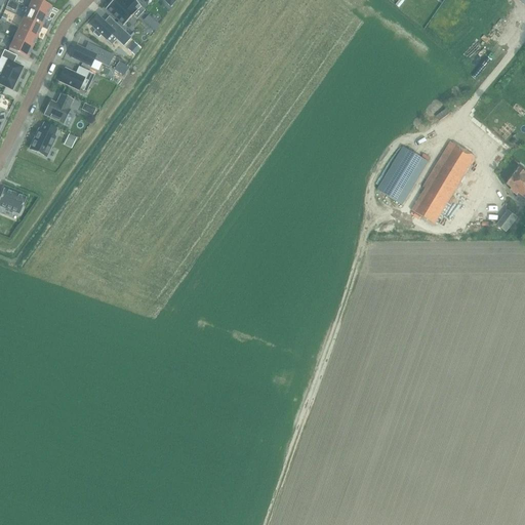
[(18,4),(14,2),(9,0),(8,0),(6,7),(15,11),(18,4)]
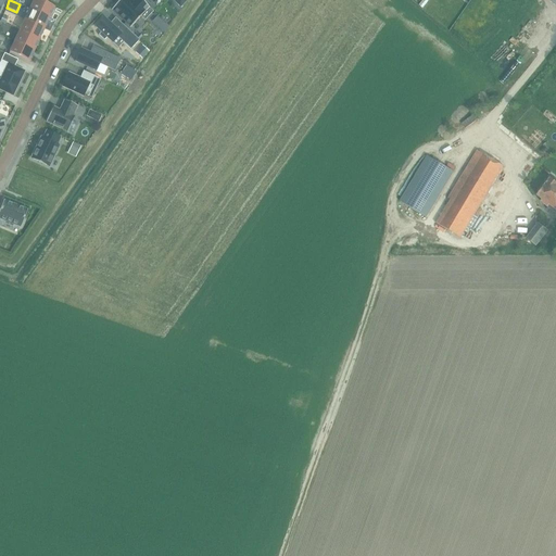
[(39,0),(33,0),(29,9),(49,17),(54,7),(39,0)]
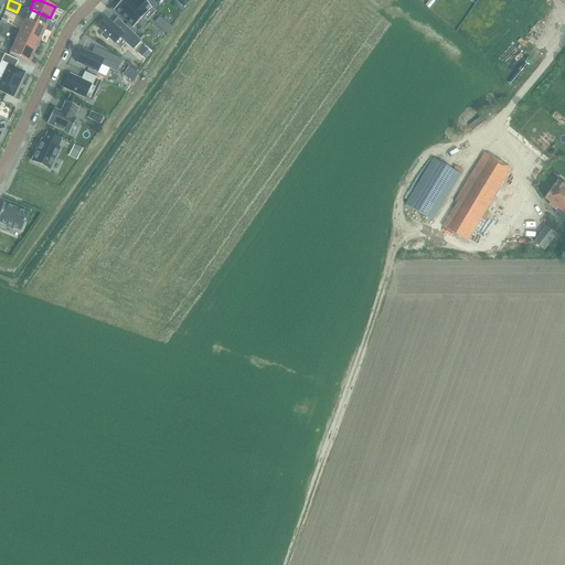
[(131,0),(121,0),(113,10),(132,28),(142,17),(147,21),(155,11),(142,0),(135,0),(134,1),(131,0)]
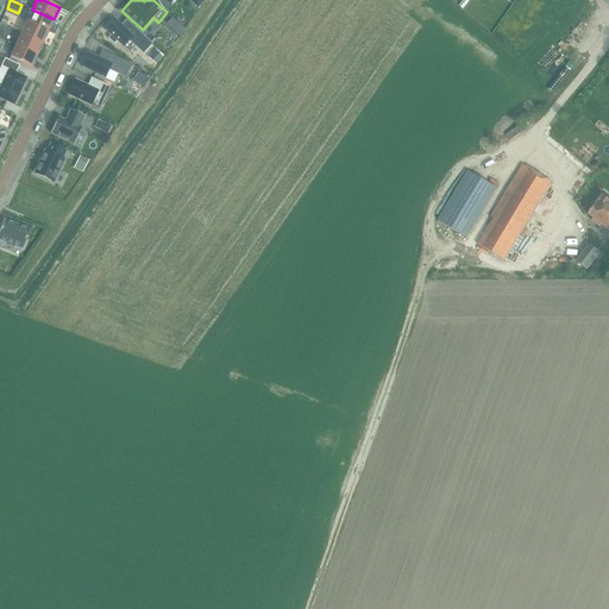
[(48,32),(54,19),(32,10),(26,22),(48,32)]
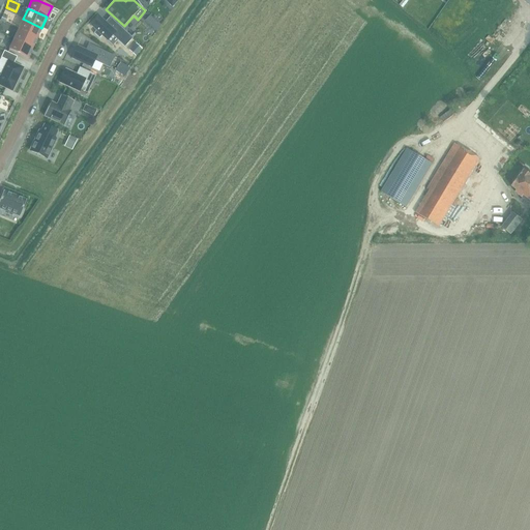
[(98,17),(90,26),(95,31),(93,33),(98,38),(101,36),(107,41),(112,46),(117,40),(124,48),(133,38),(110,17),(109,18),(112,20),(108,25),(105,22),(98,17)]
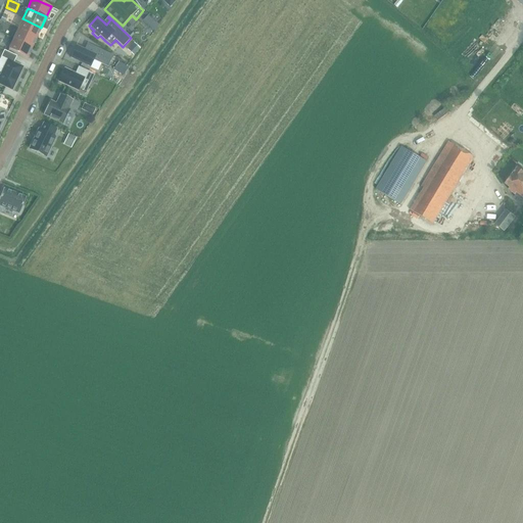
[(37,38),(41,28),(22,18),(18,29),(37,38)]
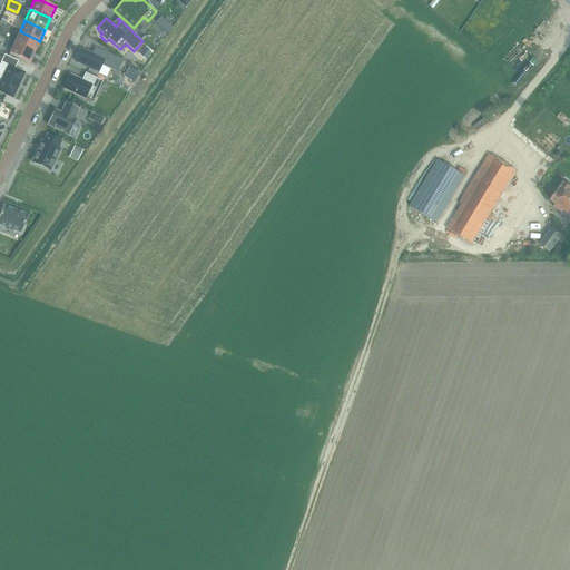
[(35,52),(40,41),(20,31),(15,42),(35,52)]
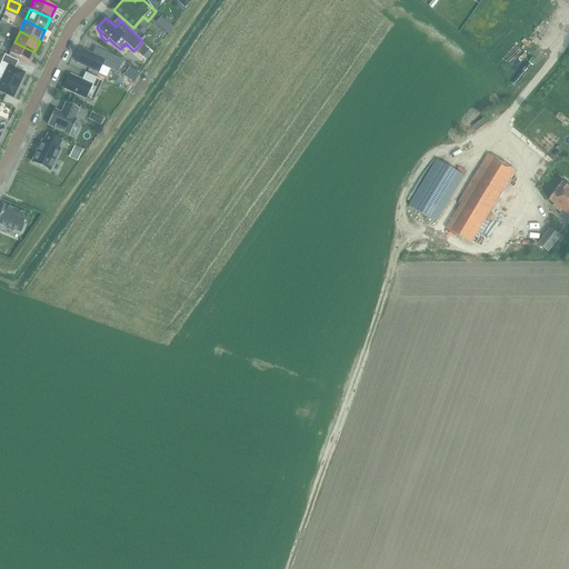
[(29,63),(35,52),(15,42),(9,53),(29,63)]
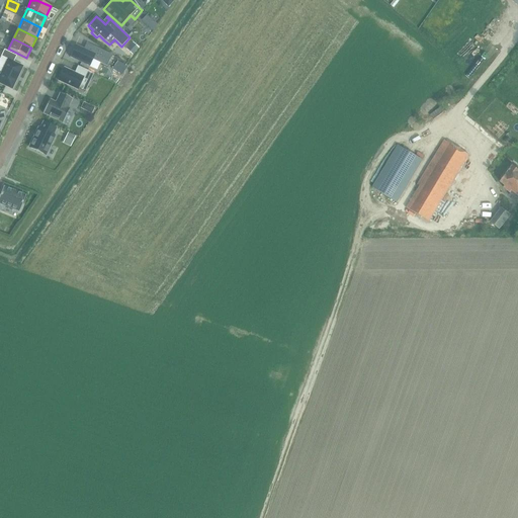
[(75,45),(69,57),(89,67),(96,70),(100,63),(106,66),(111,55),(86,44),(83,49),(75,45)]
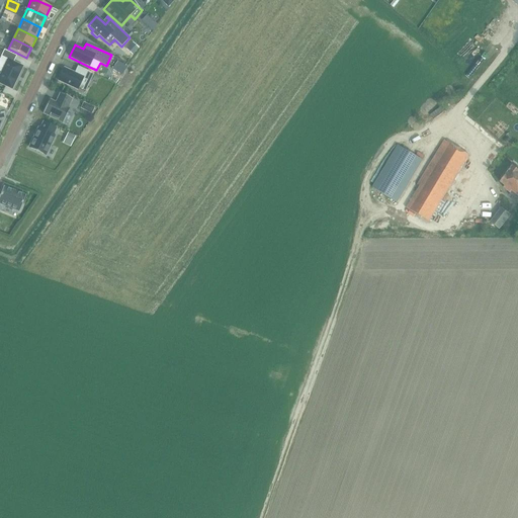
[(16,56),(3,50),(0,57),(7,60),(0,73),(0,84),(11,89),(22,66),(13,62),(16,56)]
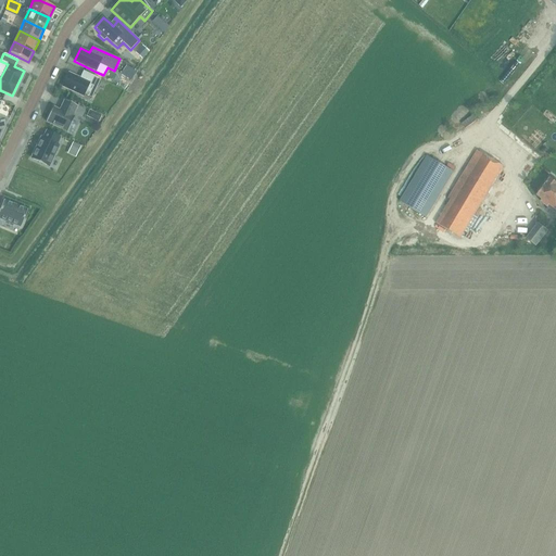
[(125,65),(119,74),(129,81),(136,73),(125,65)]
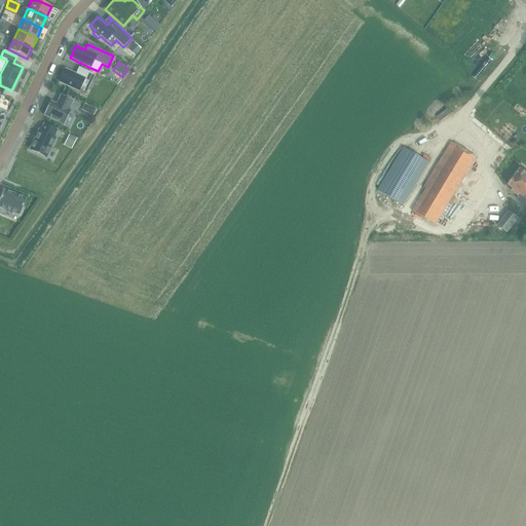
[(95,75),(78,67),(75,74),(65,69),(59,82),(78,91),(84,78),(91,81),(95,75)]
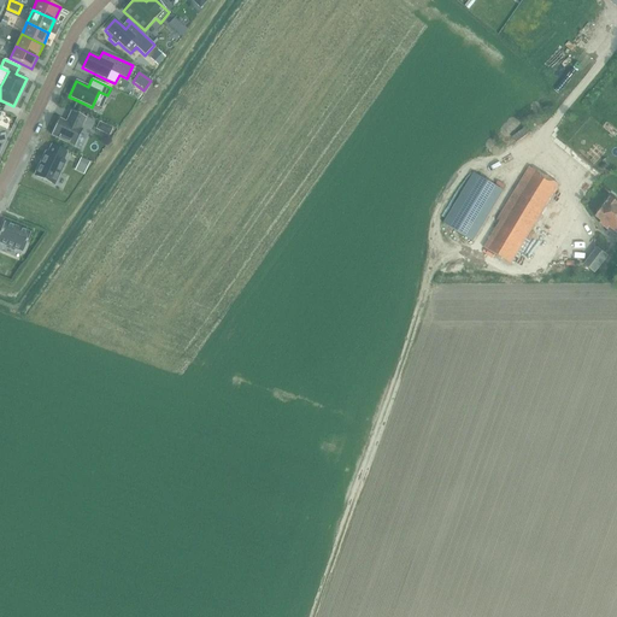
[(51,135),(75,147),(82,130),(80,129),(86,118),(71,111),(65,123),(58,119),(51,135)]
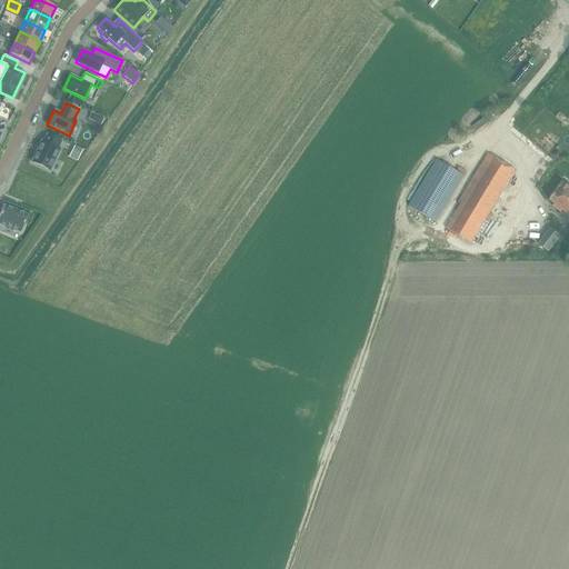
[(531,139),(533,131),(521,128),(519,136),(531,139)]
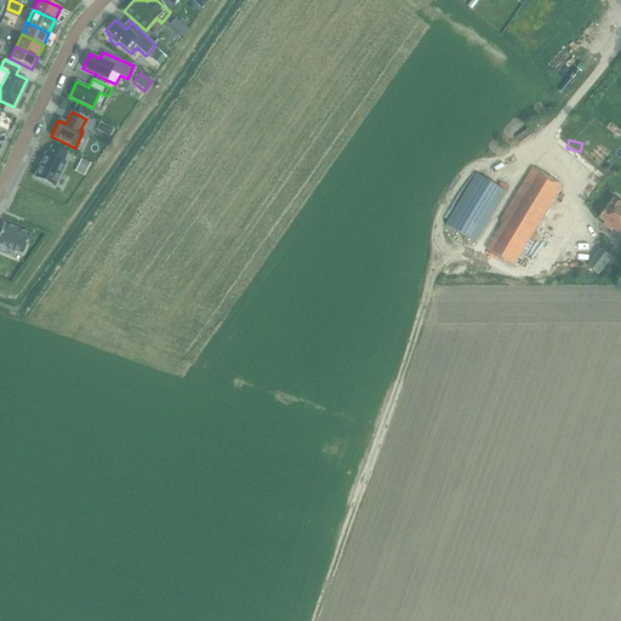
[(34,177),(55,186),(64,163),(63,163),(67,154),(51,147),(47,155),(45,154),(34,177)]
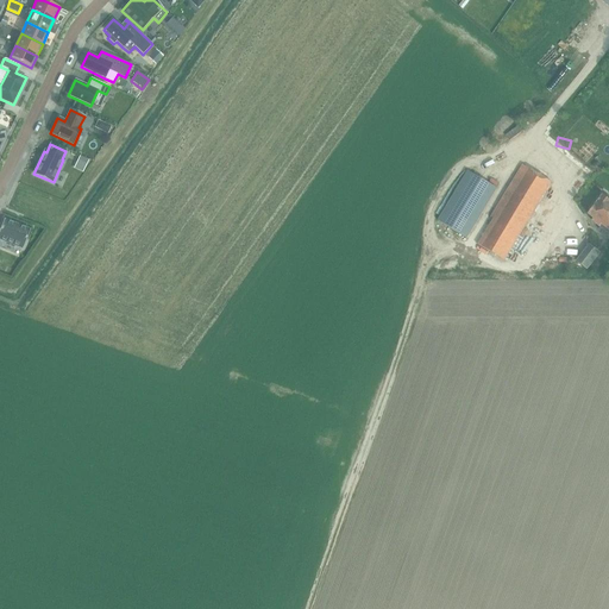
[(503,261),(551,183),(522,165),(490,218),(493,219),(477,245),(503,261)]
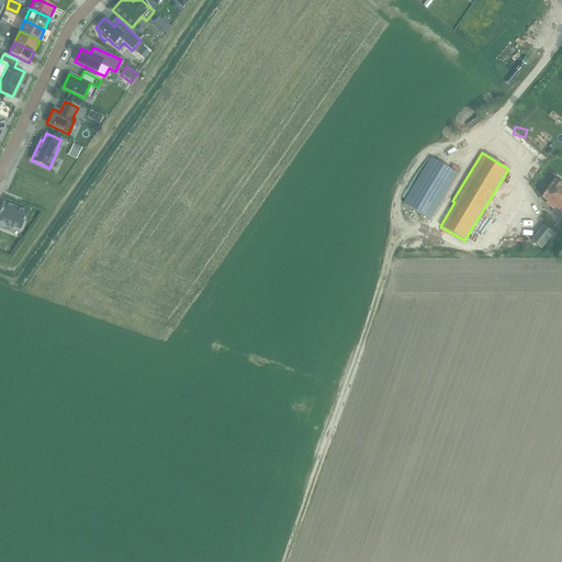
[(431,158),(404,203),(431,220),(459,175),(431,158)]
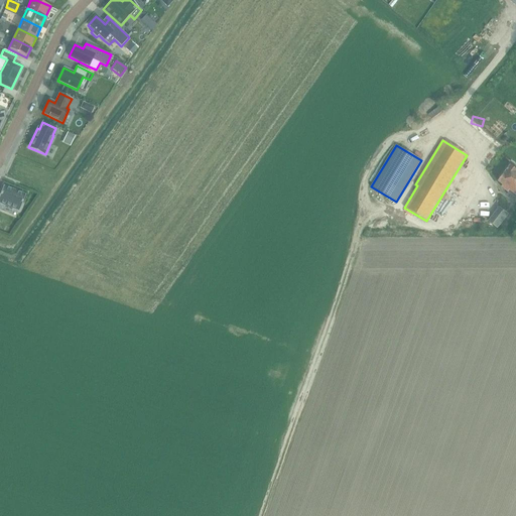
[(515,198),(515,196),(515,167),(514,166),(510,167),(498,182),(503,185),(502,187),(515,198)]
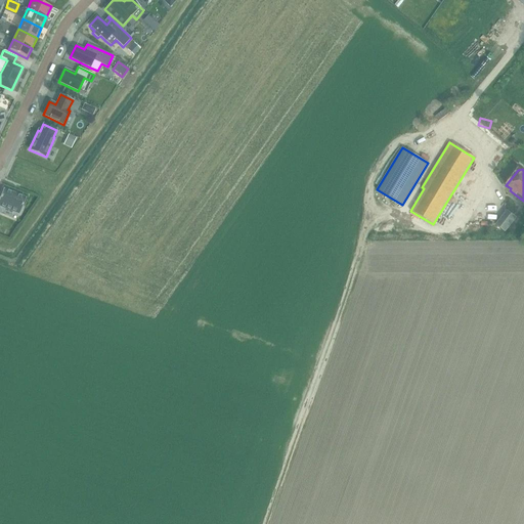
[(3,189),(0,197),(0,206),(19,214),(26,199),(3,189)]
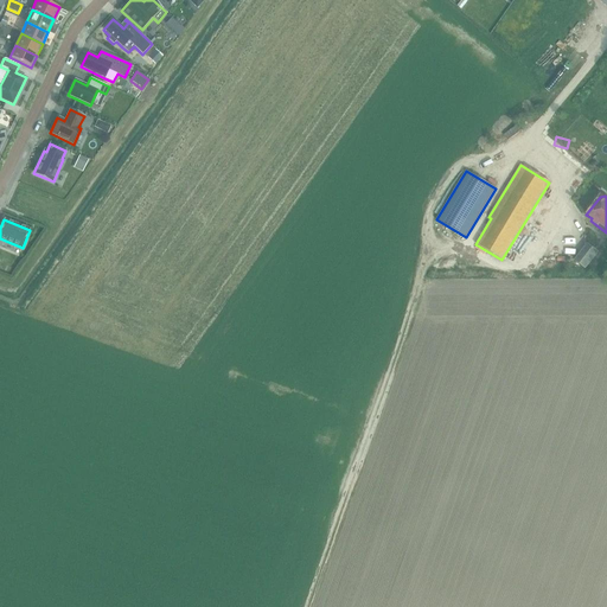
[(606,234),(599,229),(589,243),(601,251),(606,241),(606,234)]
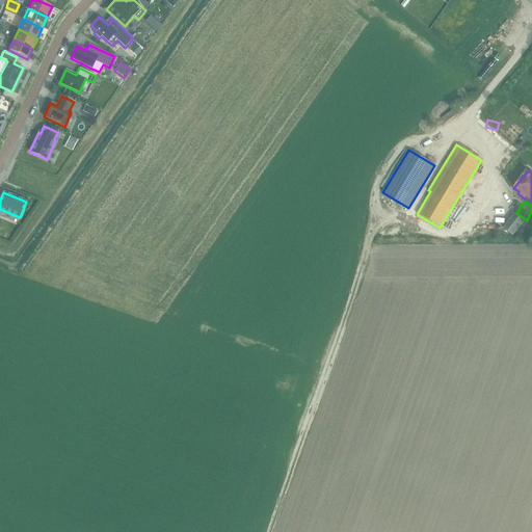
[(524,221),(514,214),(504,229),(512,236),(524,221)]
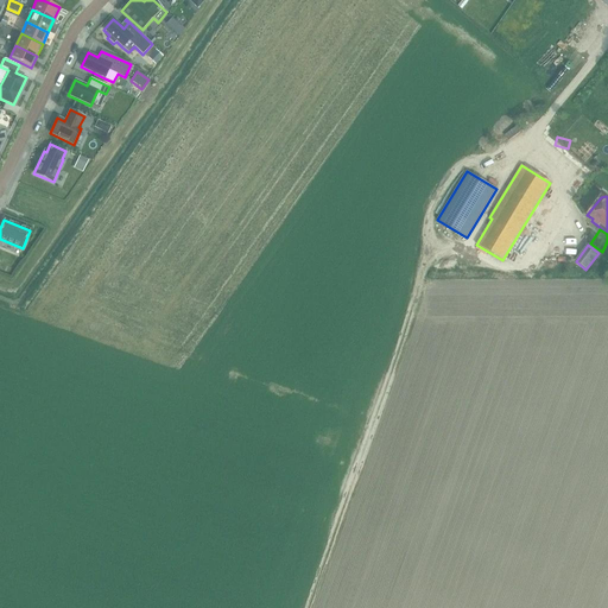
[(124,265),(144,279),(149,272),(128,258),(124,265)]
